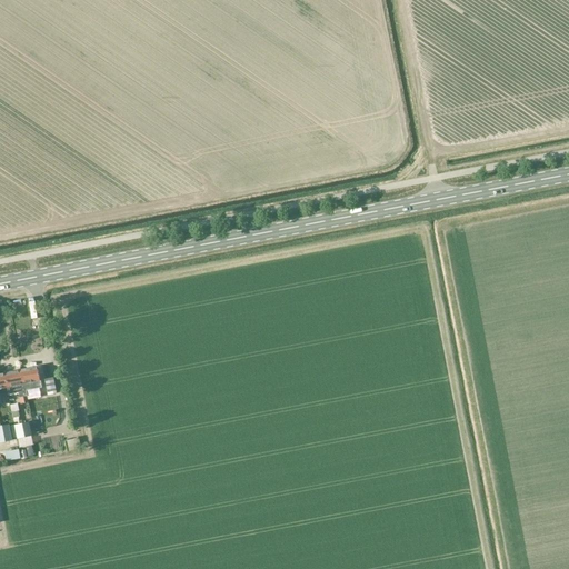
[(25,392),(26,391),(41,388),(40,381),(39,381),(37,368),(20,371),(25,392)]
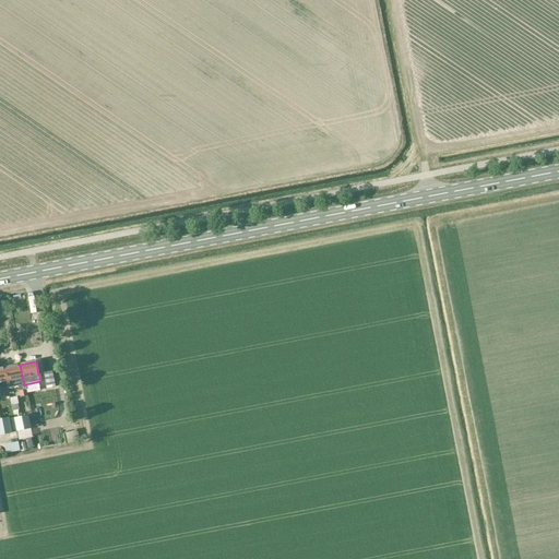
[(20,365),(3,368),(7,381),(8,389),(19,388),(19,392),(26,390),(25,384),(24,385),(20,365)]
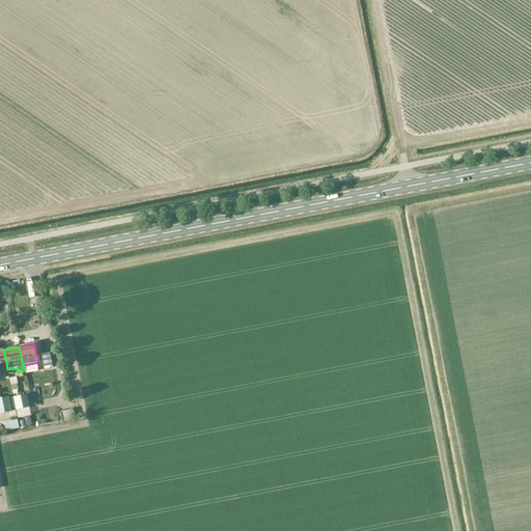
[(51,367),(50,356),(42,357),(44,368),(51,367)]
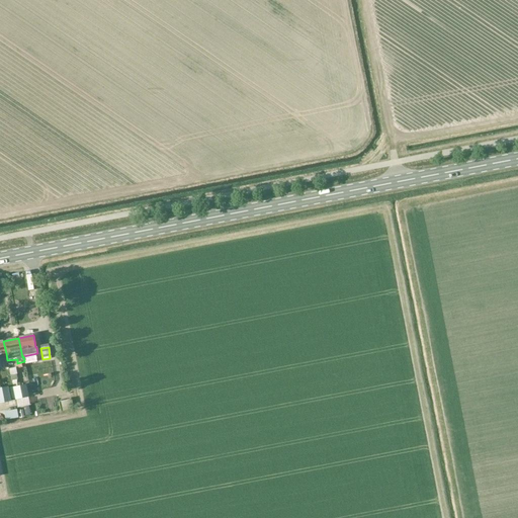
[(16,399),(28,396),(26,384),(13,386),(16,399)]
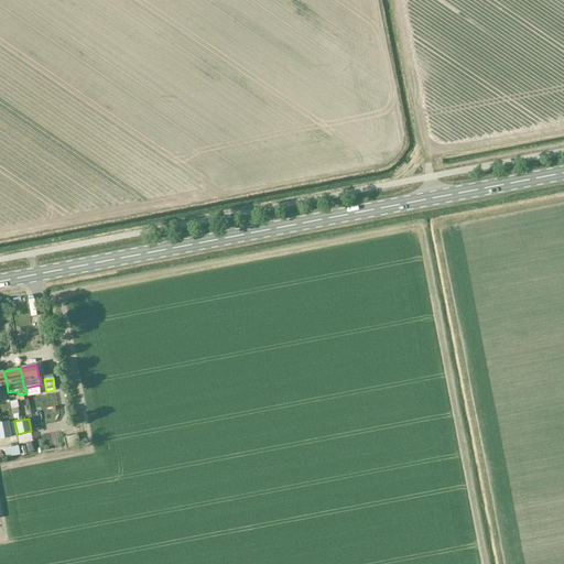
[(0,438),(12,437),(10,422),(0,424),(0,438)]
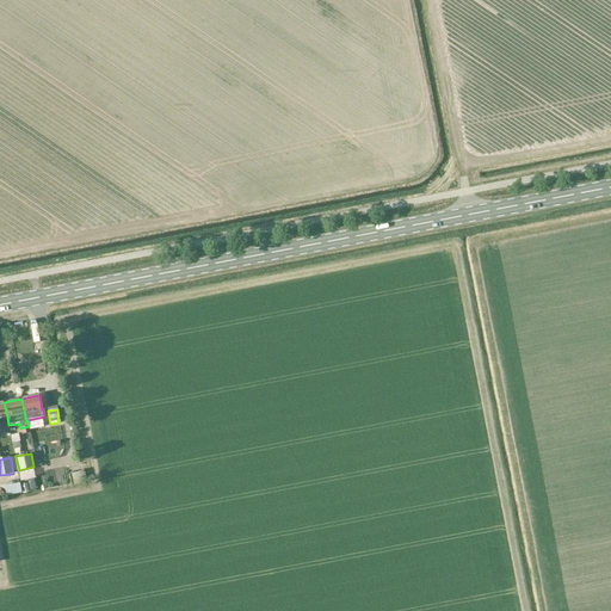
[(75,469),(78,477),(88,474),(86,466),(75,469)]
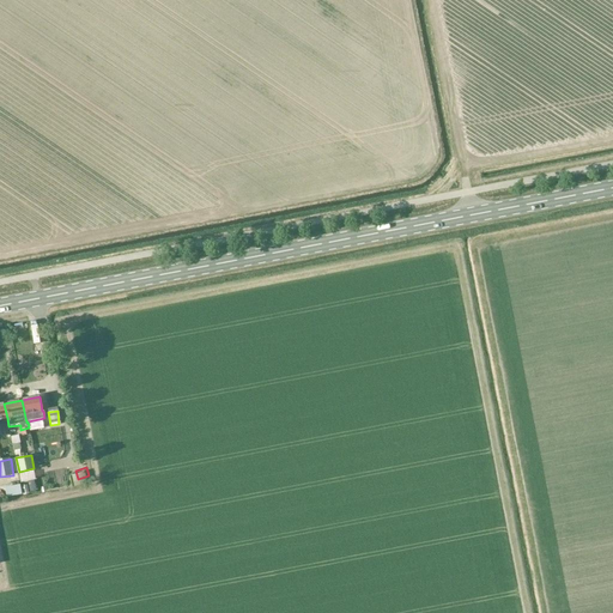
[(25,480),(8,483),(11,493),(26,491),(25,480)]
